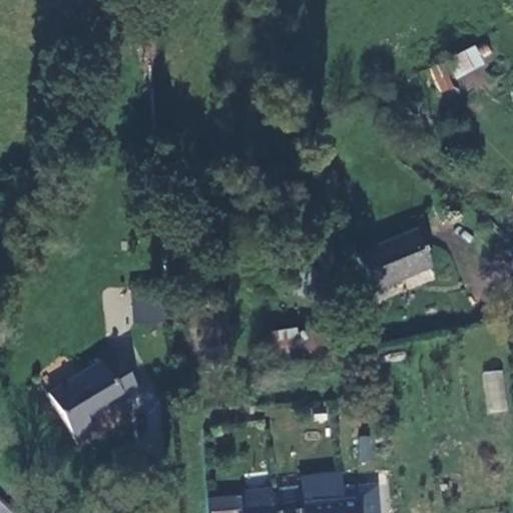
[(478,49),(430,63),(439,93),(454,89),(451,77),(483,68),(478,49)]
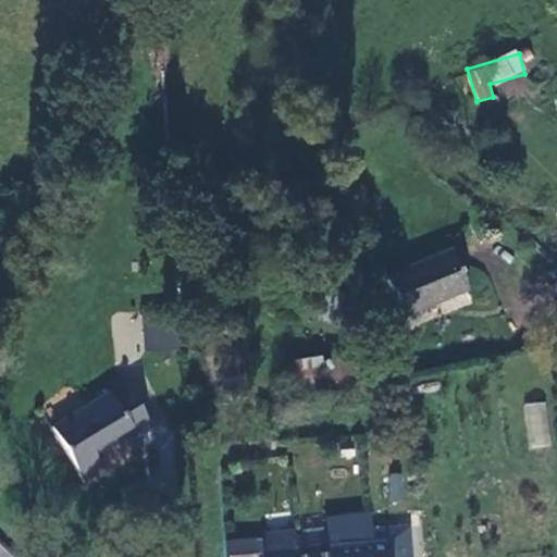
[(457,252),(393,276),(407,318),(473,293),(457,252)]
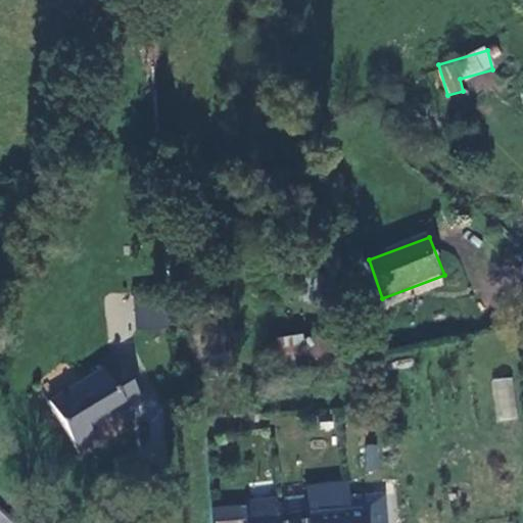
[(165,295),(135,296),(136,330),(167,328),(165,295)]
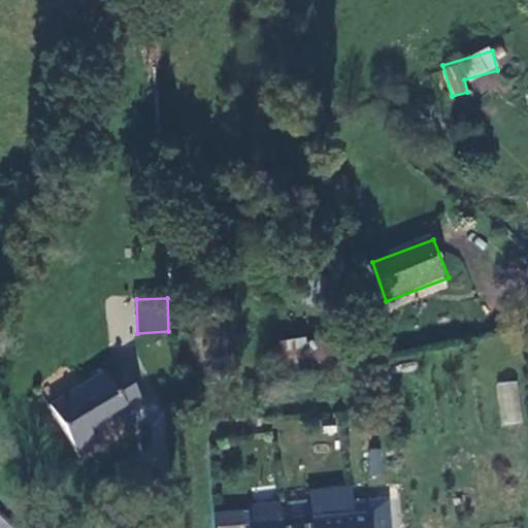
[(318,365),(314,336),(279,340),(284,369),(318,365)]
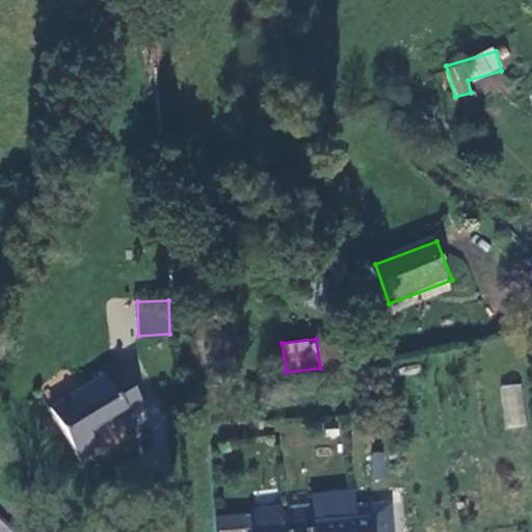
[(103,374),(49,408),(78,457),(99,444),(92,433),(141,402),(114,358),(99,368),(103,374)]
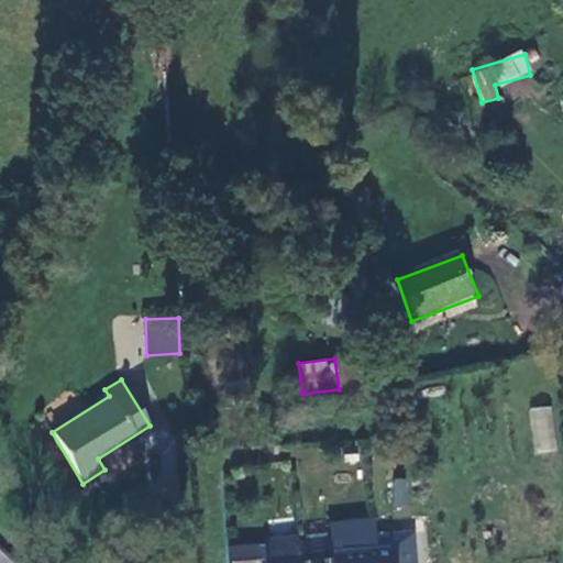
[(552,407),(529,408),(531,453),(554,452),(552,407)]
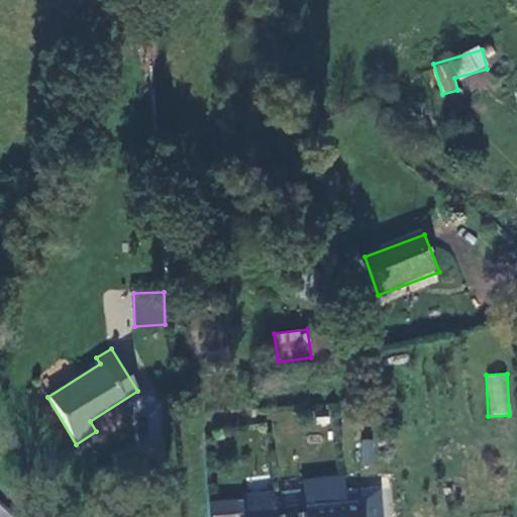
[(360,466),(375,466),(375,439),(360,439),(360,466)]
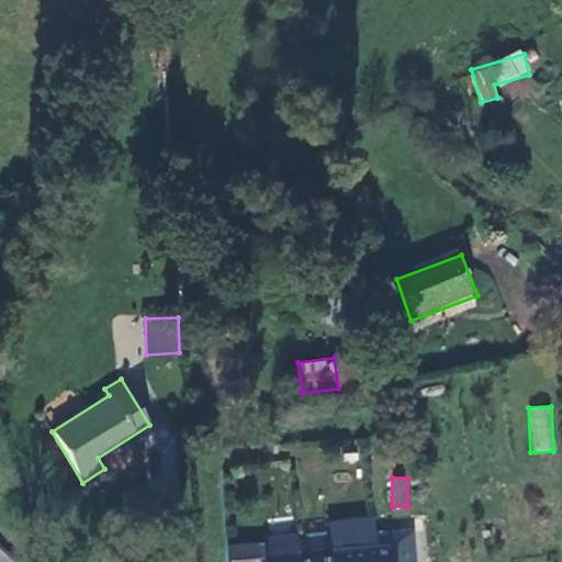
[(334,561),(316,561),(299,561),(298,539),(265,542),(266,561),(334,561)]
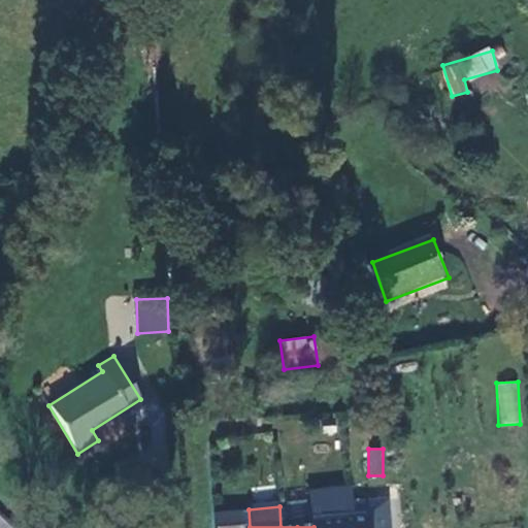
[(0,527),(15,527),(0,513),(0,527)]
